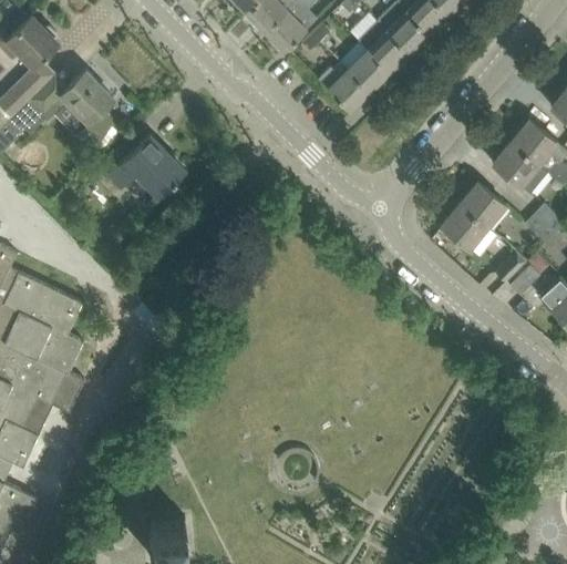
[(233,0),(245,11),(256,0),(233,0)]
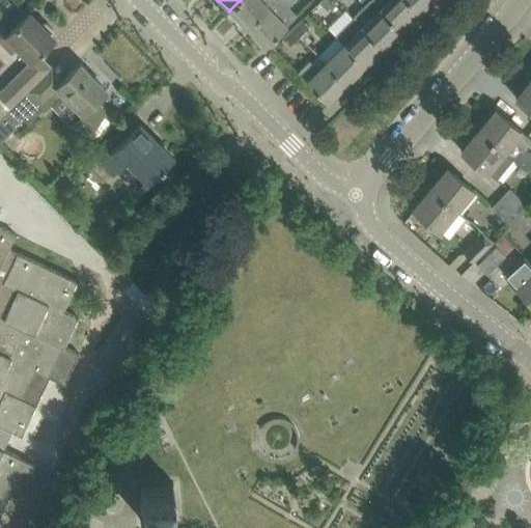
[(240,0),(229,10),(248,29),(277,0),(240,0)]
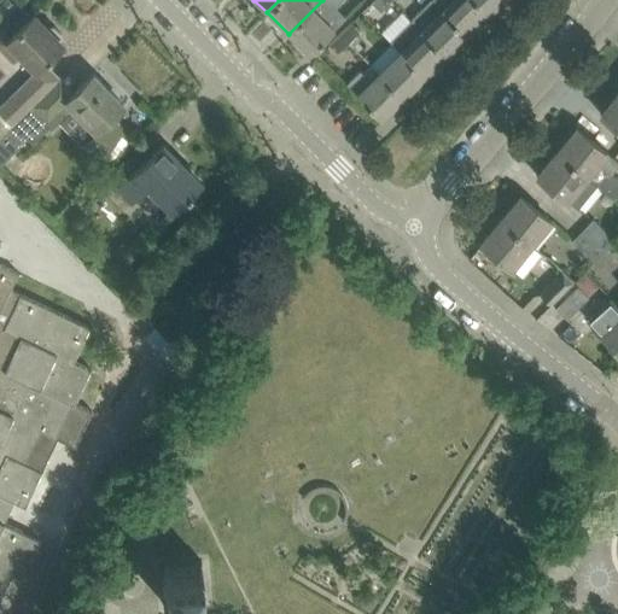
[(322,0),(289,34),(310,56),(345,21),(334,10),(343,1),(344,3),(345,0),(322,0)]
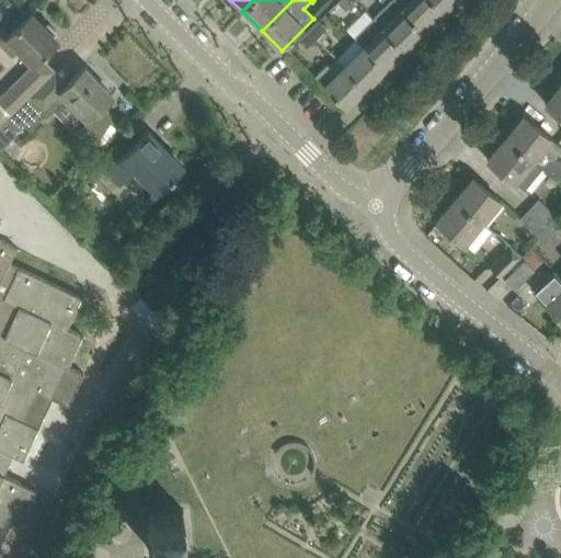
[(345,12),(355,3),(351,0),(342,0),(338,4),(345,12)]
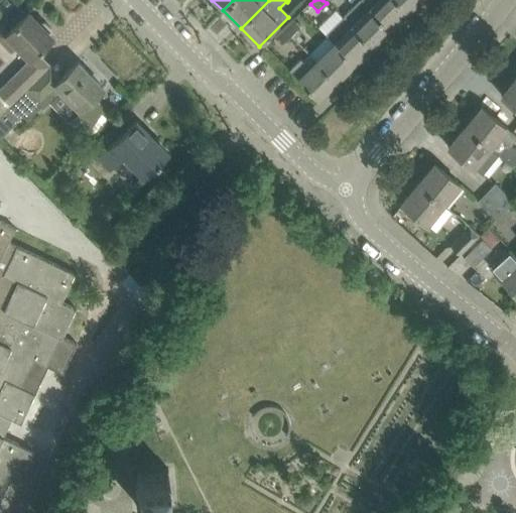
[(362,0),(361,2),(389,30),(407,13),(394,0),(362,0)]
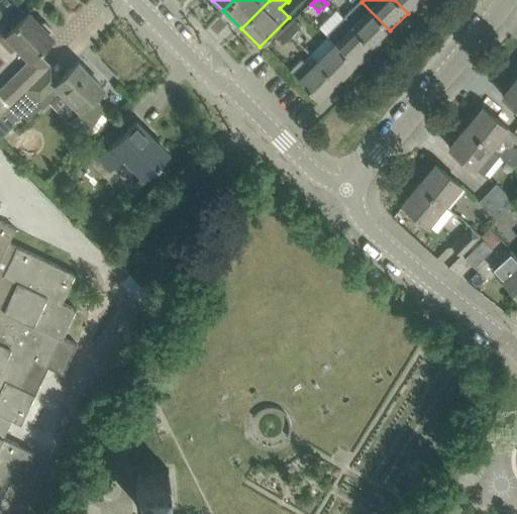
[(395,0),(408,13),(420,0),(395,0)]
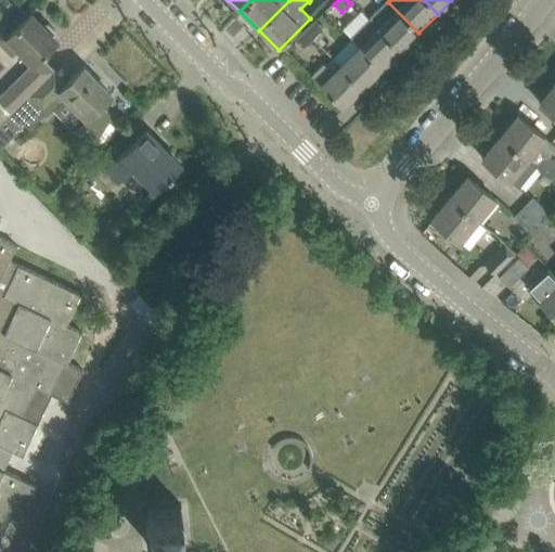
[(369,22),(399,52),(418,33),(388,2),(369,22)]
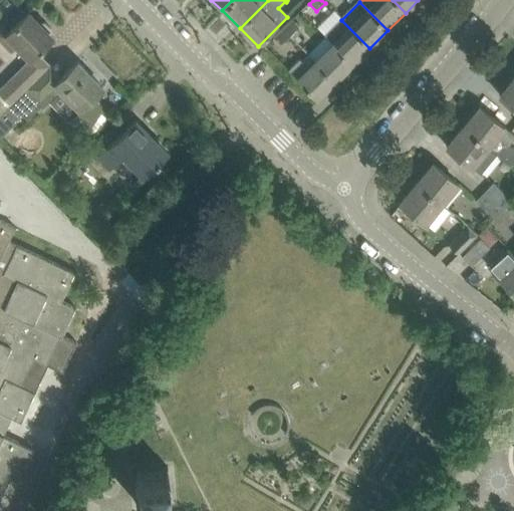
[(9,33),(4,27),(0,30),(0,43),(11,55),(16,49),(29,62),(53,39),(50,36),(51,32),(43,25),(39,25),(28,14),(9,33)]
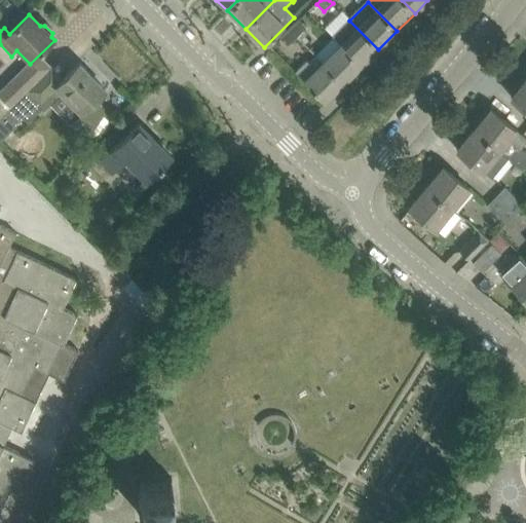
[(340,46),(361,67),(378,49),(349,21),(332,37),(340,46)]
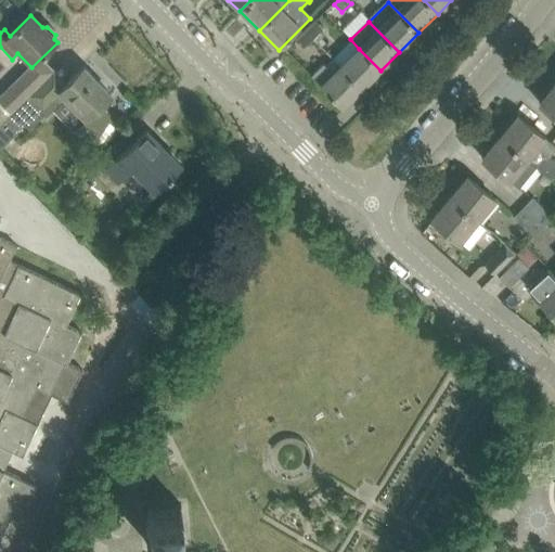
[(315,23),(305,34),(312,41),(323,30),(315,23)]
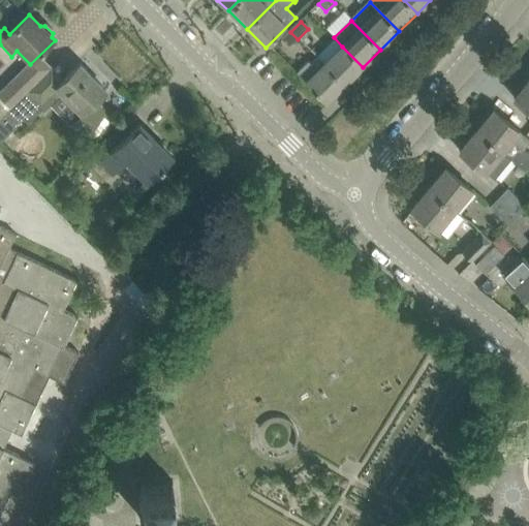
[(289,48),(298,39),(290,32),(282,40),(289,48)]
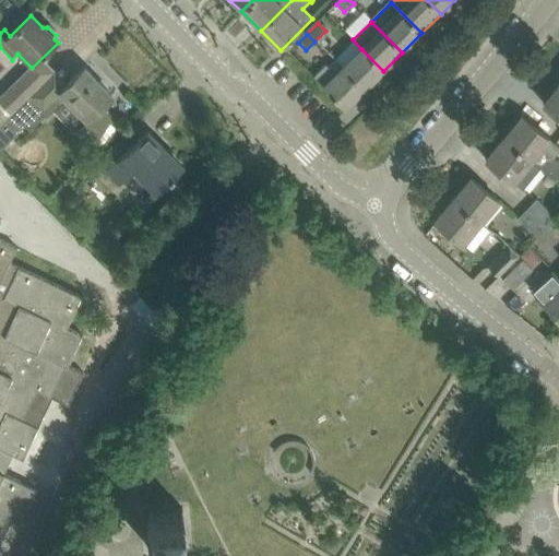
[(383,71),(361,49),(342,69),(364,91),(383,71)]
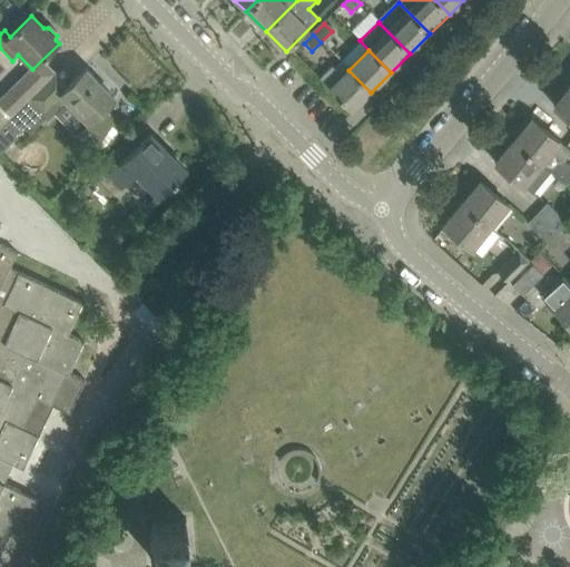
[(351,111),(371,93),(342,64),(335,70),(333,67),(320,80),(351,111)]
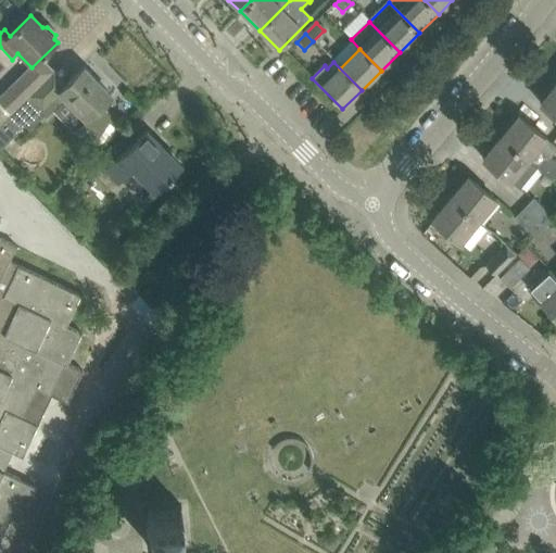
[(37,89),(12,114),(0,125),(0,150),(0,151),(25,127),(29,132),(45,117),(47,118),(65,100),(86,121),(75,130),(87,142),(110,122),(99,110),(112,97),(84,68),(49,102),(37,89)]
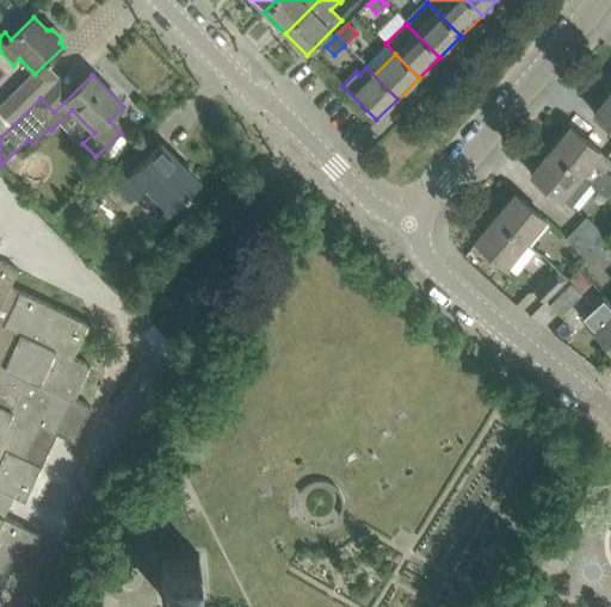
[(0,107),(0,111),(13,125),(41,98),(25,84),(0,107)]
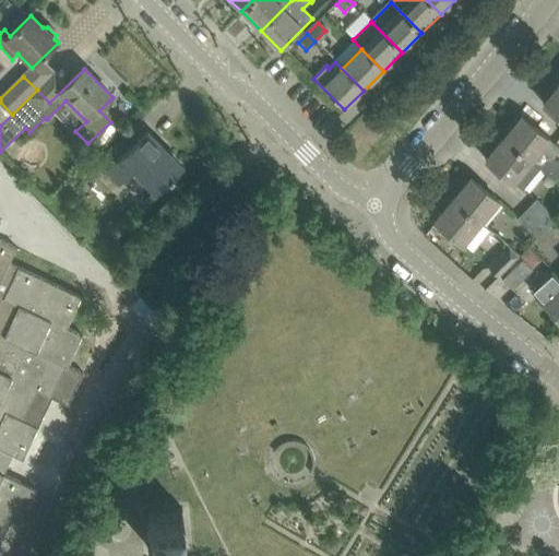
[(558,85),(543,105),(558,118),(558,85)]
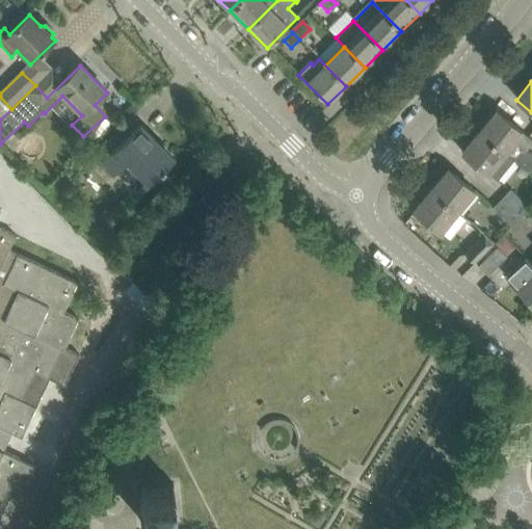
[(479,133),(514,162),(529,174),(531,169),(531,156),(526,152),(531,144),(531,141),(496,112),(479,133)]
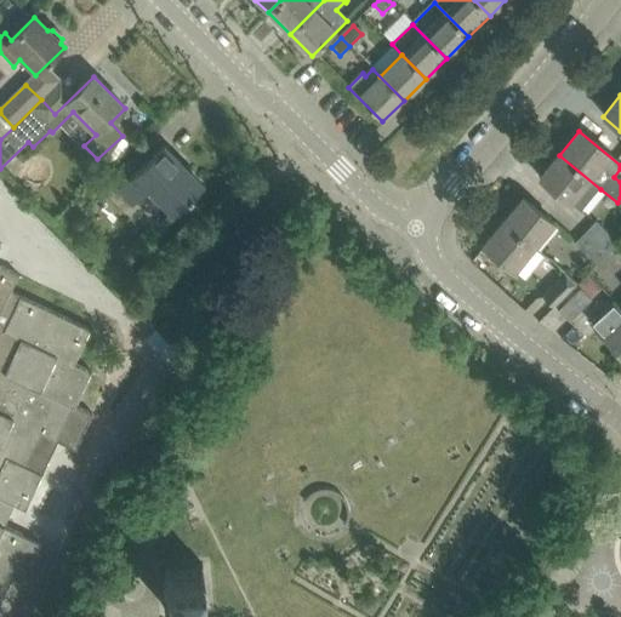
[(164,148),(147,165),(119,193),(132,206),(149,189),(174,213),(201,187),(164,148)]
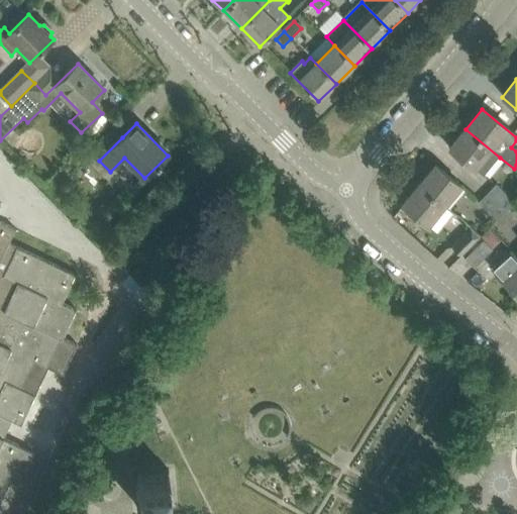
[(484,177),(500,158),(466,129),(449,148),(474,170),(475,170),(484,177)]
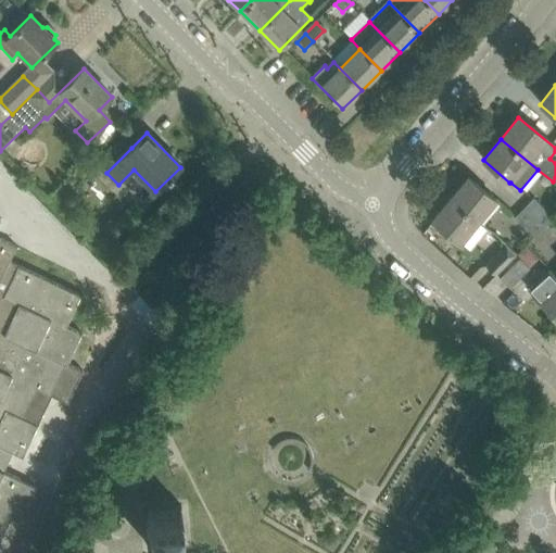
[(450,200),(477,222),(495,200),(468,178),(450,200)]
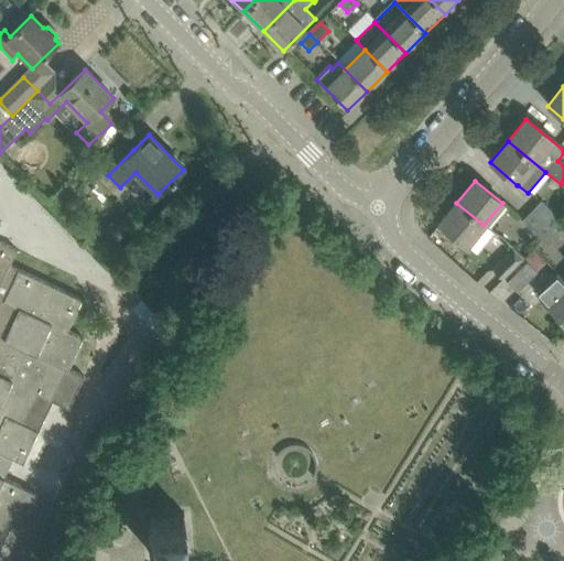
[(466,247),(484,225),(456,203),(438,225),(466,247)]
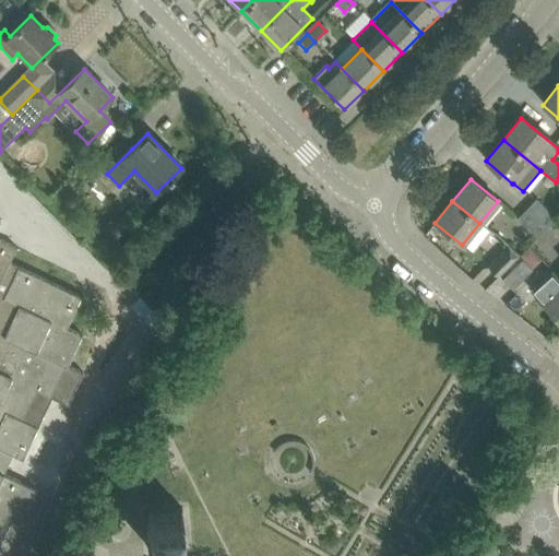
[(526,211),(546,231),(556,221),(536,201),(526,211)]
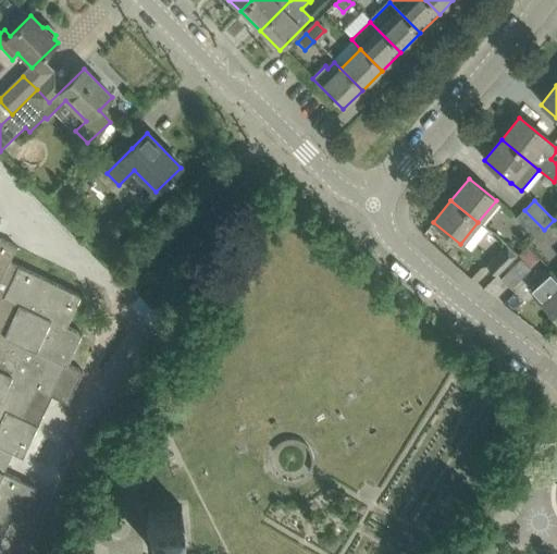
[(534,239),(544,230),(524,210),(516,220),(534,239)]
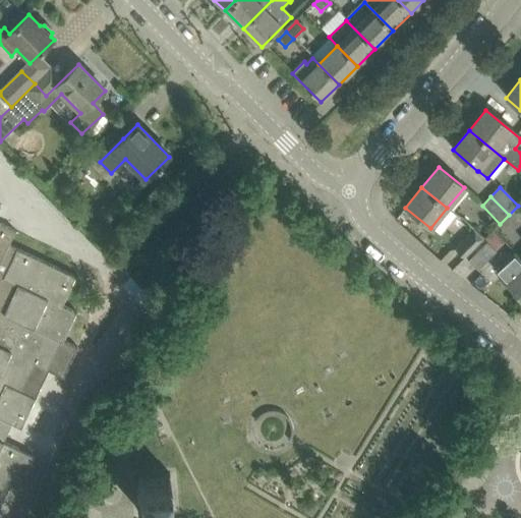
[(0,507),(12,483),(20,487),(35,458),(3,443),(12,424),(21,429),(49,372),(63,379),(77,350),(62,343),(76,313),(62,306),(75,278),(8,246),(15,232),(0,224),(0,209),(1,208),(0,207),(0,507)]
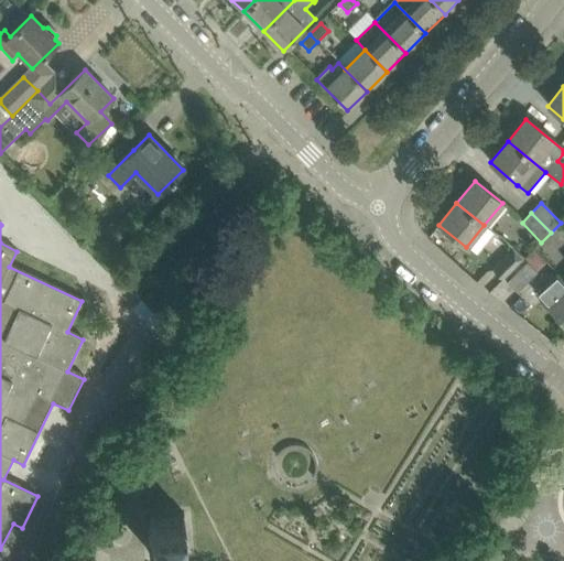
[(494,270),(503,280),(523,260),(513,250),(494,270)]
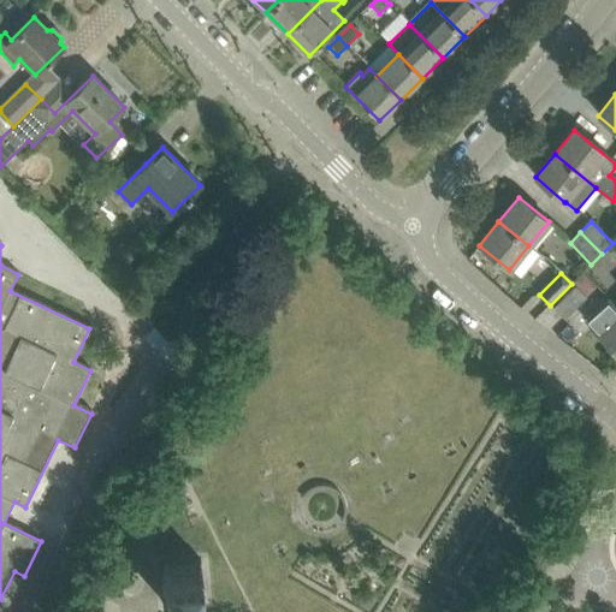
[(587,299),(576,287),(555,310),(566,321),(587,299)]
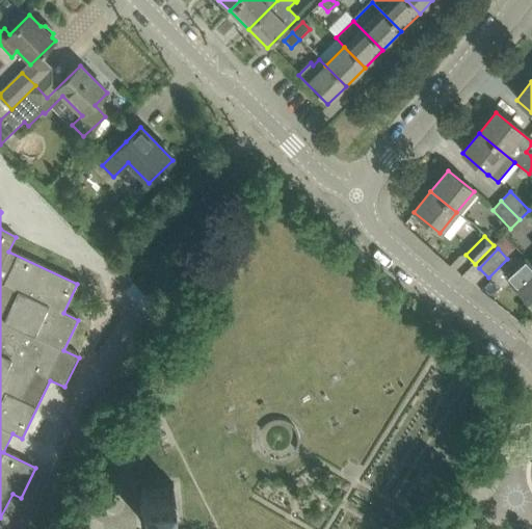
[(445,260),(447,266),(453,267),(457,262),(455,257),(449,256),(445,260)]
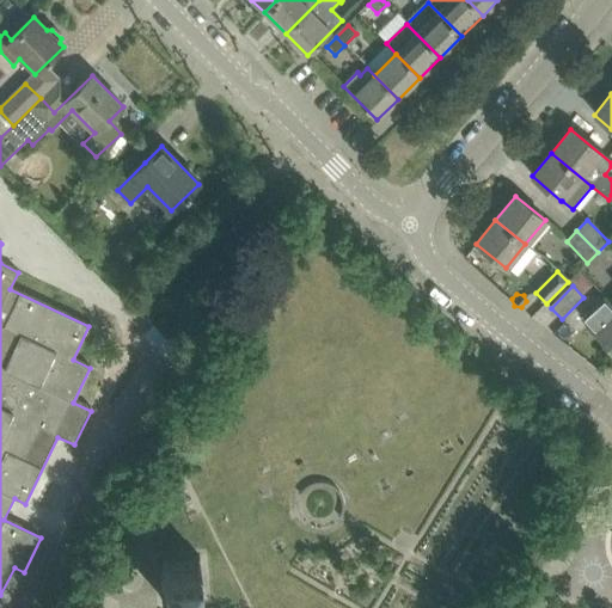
[(611,305),(606,299),(581,321),(611,355),(611,305)]
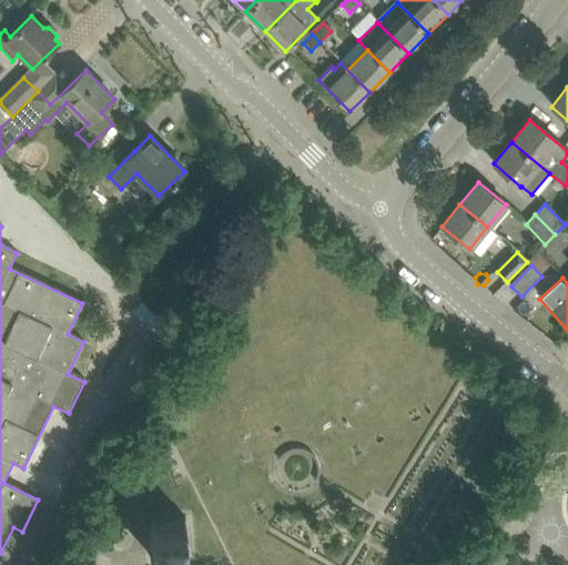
[(186,517),(146,521),(150,563),(190,560),(186,517)]
